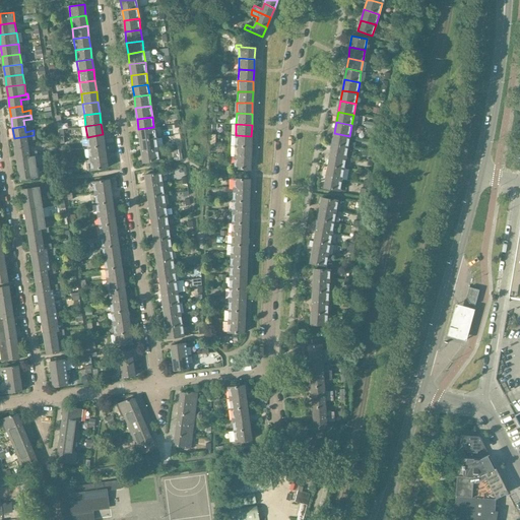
[(153,127),(138,129),(140,140),(155,138),(153,127)]
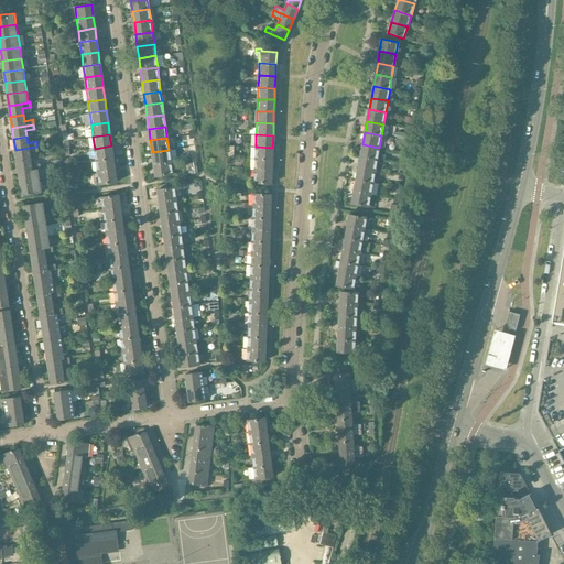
[(379,148),(362,144),(360,156),(377,160),(379,148)]
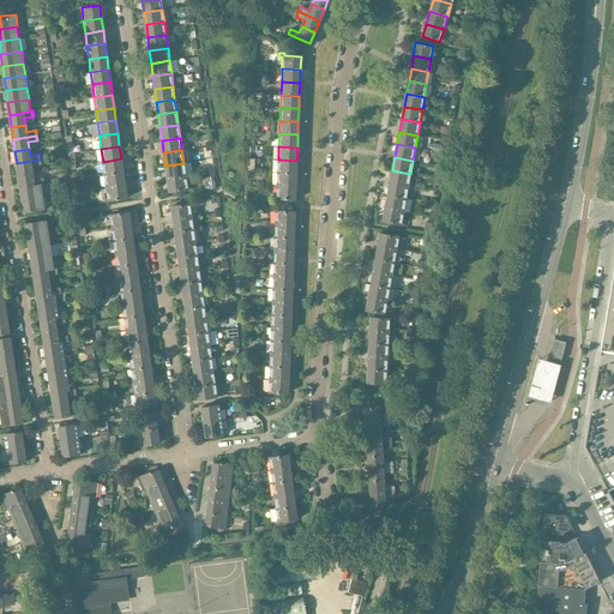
[(121,158),(103,162),(104,174),(122,172),(121,158)]
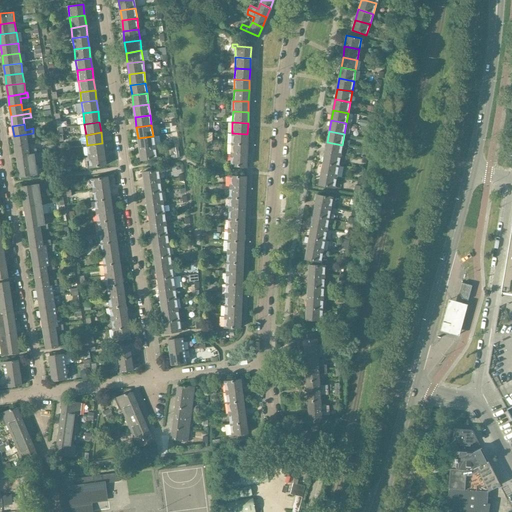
[(33,133),(14,136),(15,146),(27,144),(26,139),(34,137),(33,133)]
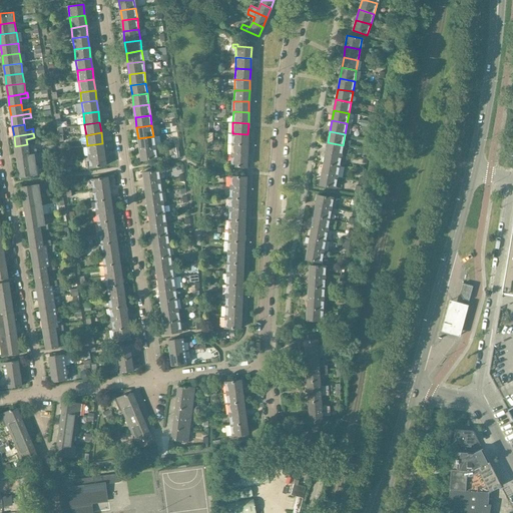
[(247,134),(232,133),(232,144),(247,144),(247,134)]
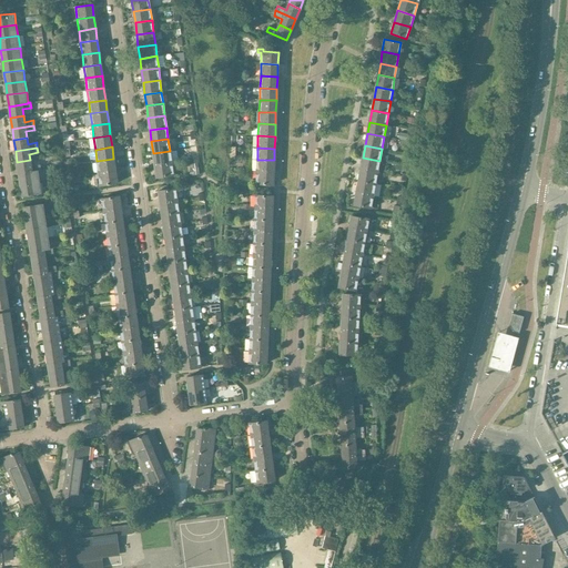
[(170,151),(153,153),(154,165),(171,163),(170,151)]
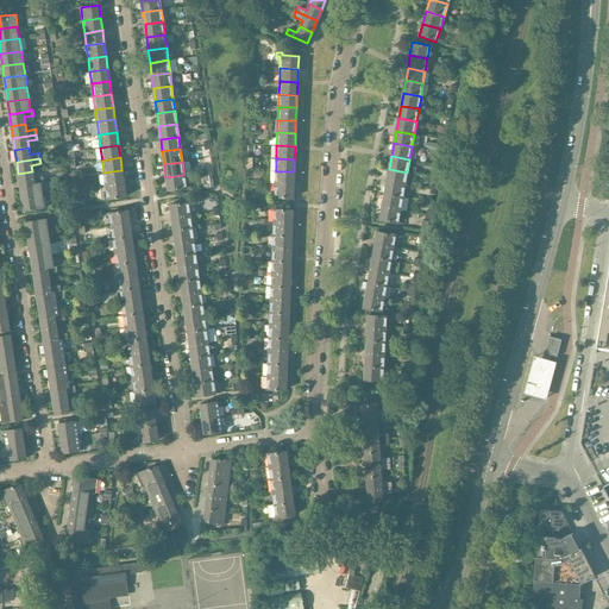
[(407,173),(389,169),(387,181),(405,184),(407,173)]
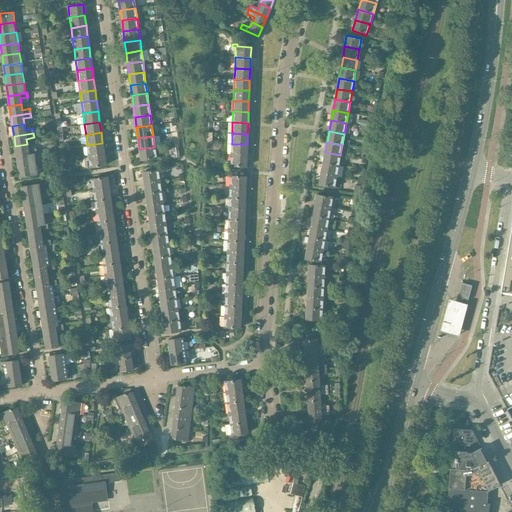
[(102,143),(87,145),(89,156),(104,154),(102,143)]
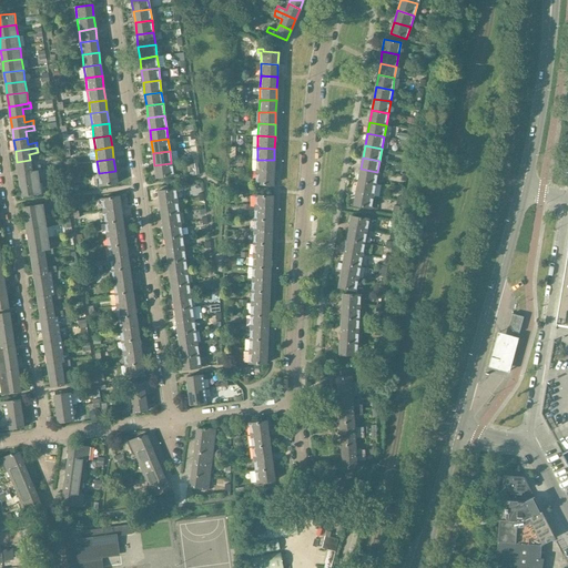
[(31,166),(30,160),(17,162),(19,173),(38,170),(38,171),(40,171),(40,170),(47,169),(47,164),(31,166)]
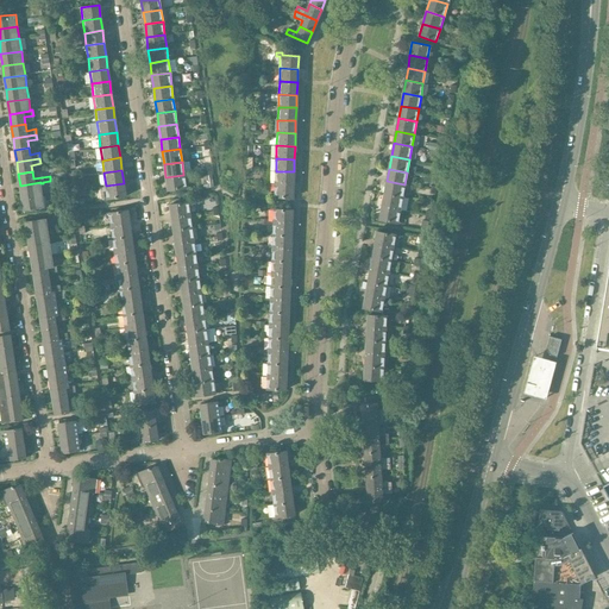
[(294,171),(276,171),(275,183),(293,184),(294,171)]
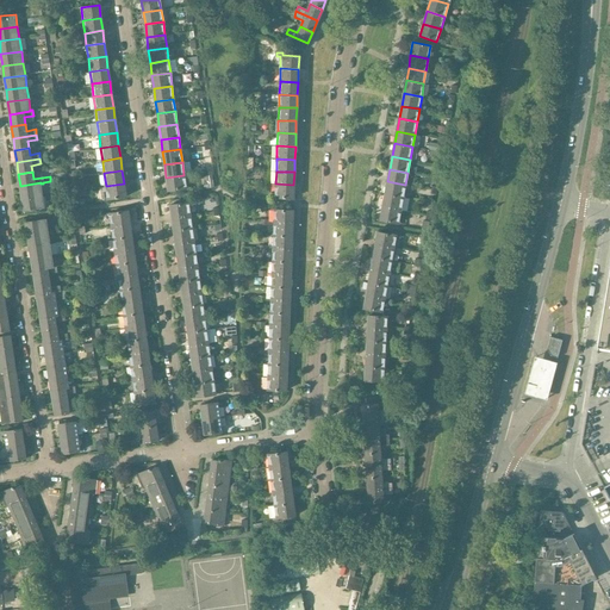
[(184,175),(166,178),(168,191),(186,188),(184,175)]
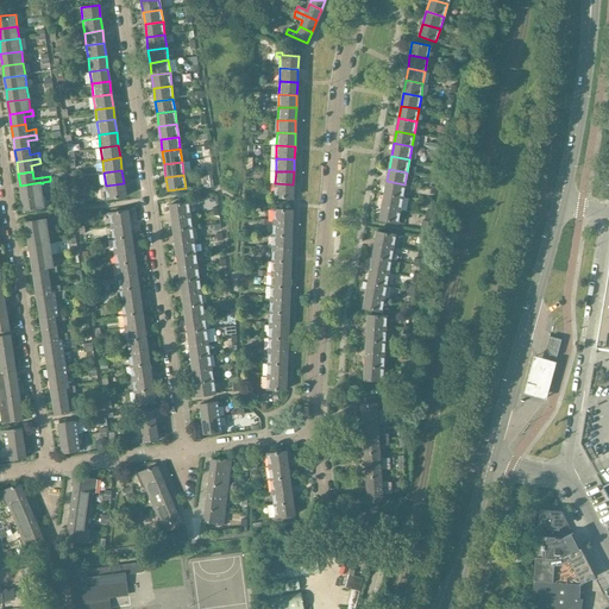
[(405,184),(387,181),(384,194),(402,198),(405,184)]
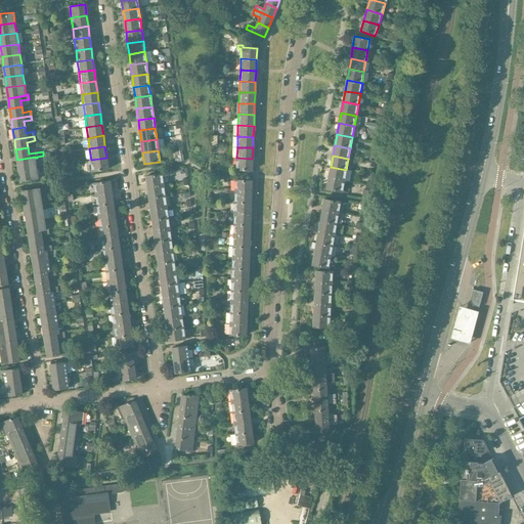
[(35,157),(17,160),(18,170),(37,168),(35,158),(35,157)]
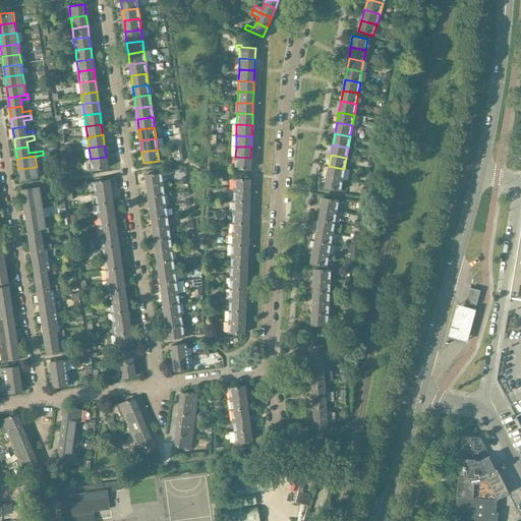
[(106,157),(91,159),(92,170),(107,168),(106,157)]
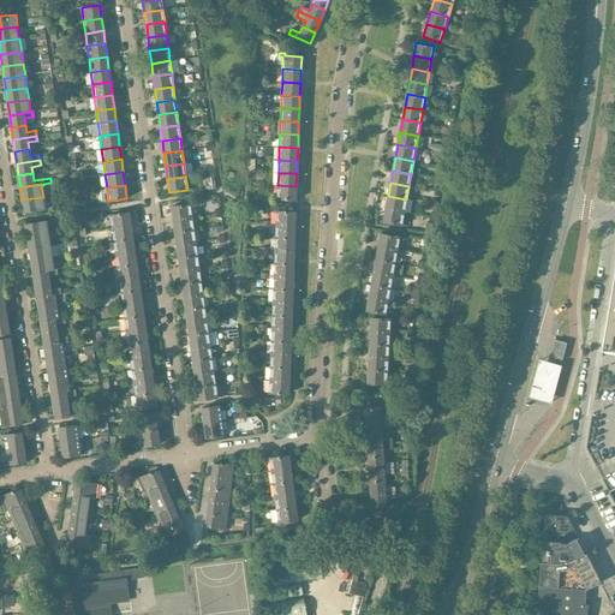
[(296,186),(278,185),(278,199),(296,201),(296,186)]
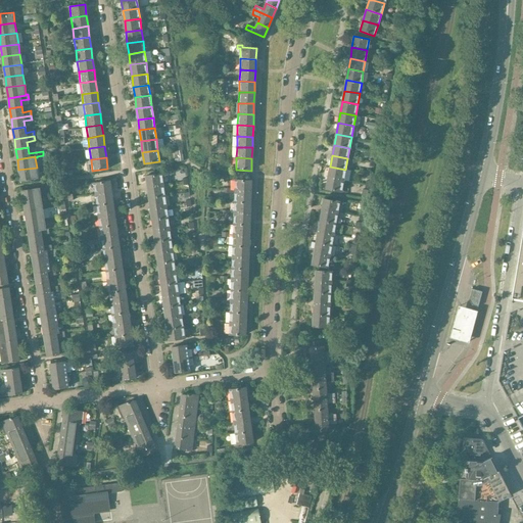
[(345,170),(330,167),(328,178),(343,180),(345,170)]
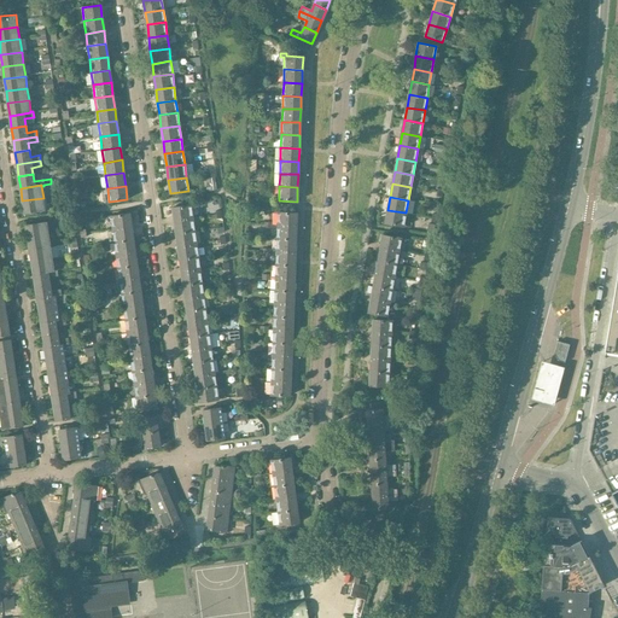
[(44,198),(22,200),(24,214),(45,210),(44,198)]
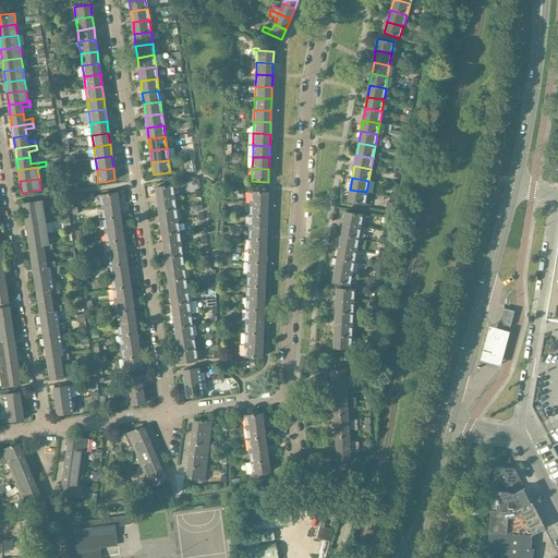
[(156,187),(157,199),(173,197),(172,185),(156,187)]
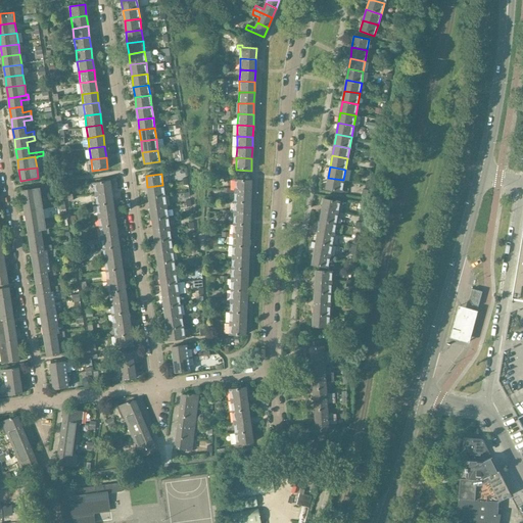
[(343,180),(328,178),(326,189),(341,192),(343,180)]
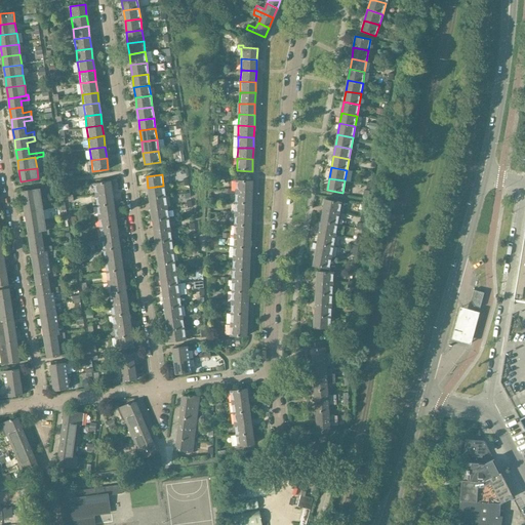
[(236,180),(236,192),(251,192),(252,180),(236,180)]
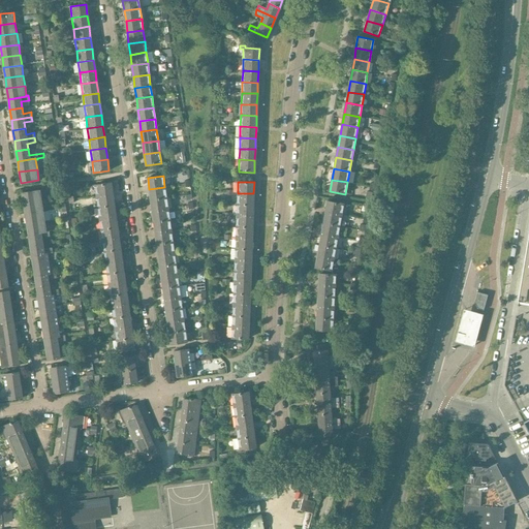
[(95,185),(97,196),(113,194),(111,183),(95,185)]
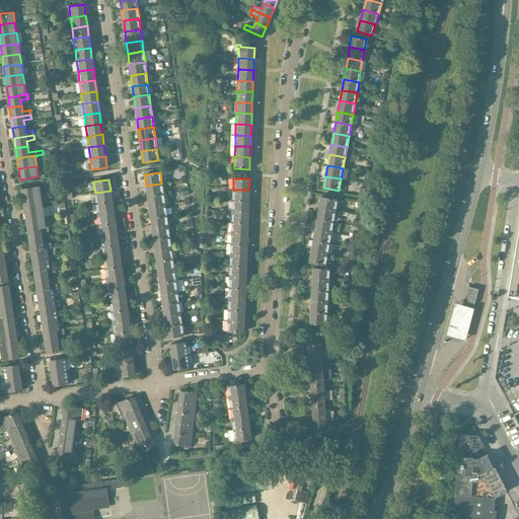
[(161,183),(146,186),(148,196),(163,194),(161,183)]
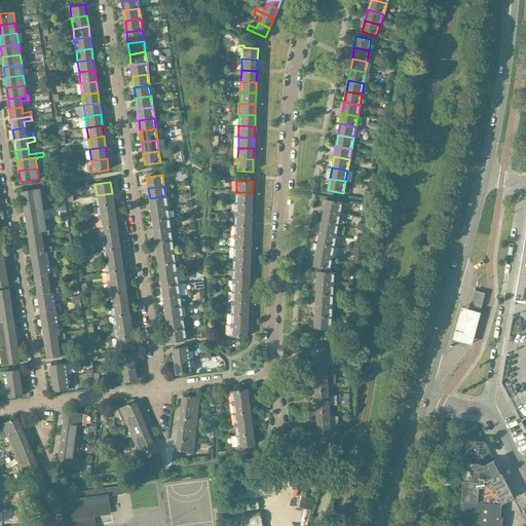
[(22,191),(24,202),(41,199),(40,189),(22,191)]
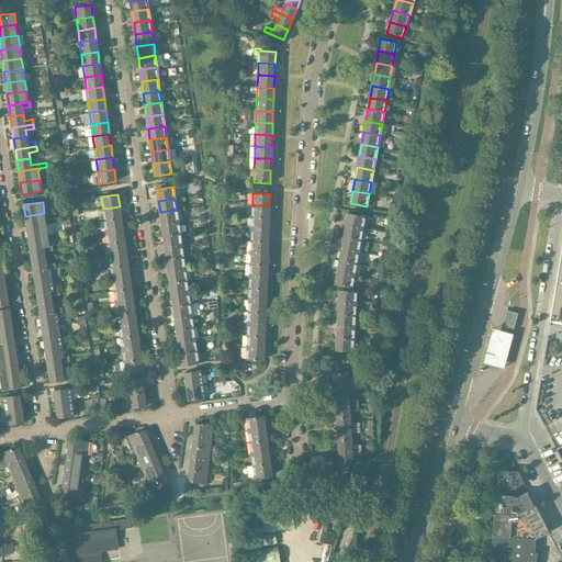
[(269,205),(253,205),(253,217),(269,217),(269,205)]
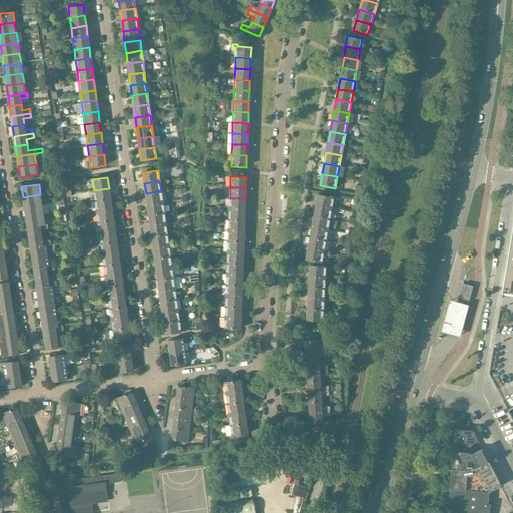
[(109,188),(94,190),(95,201),(110,198),(109,188)]
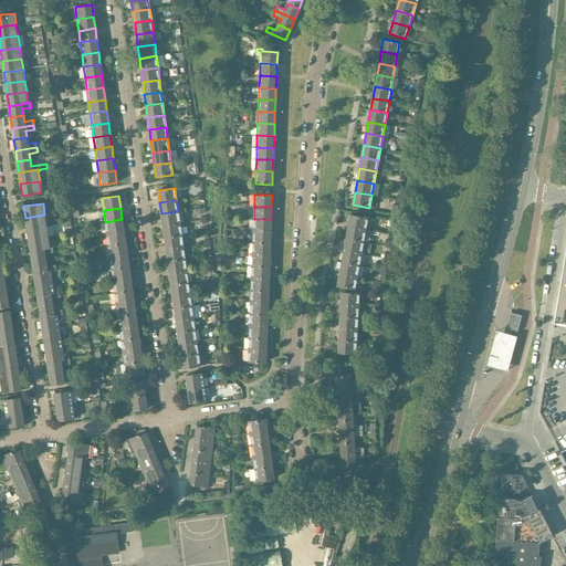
[(178,211),(161,213),(163,226),(179,223),(178,211)]
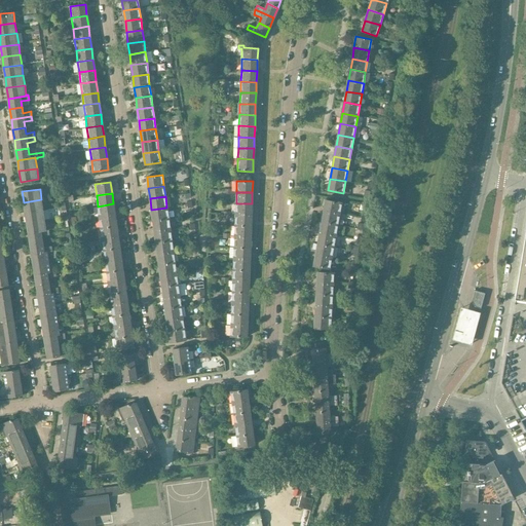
[(41,199),(24,202),(26,213),(43,210),(41,199)]
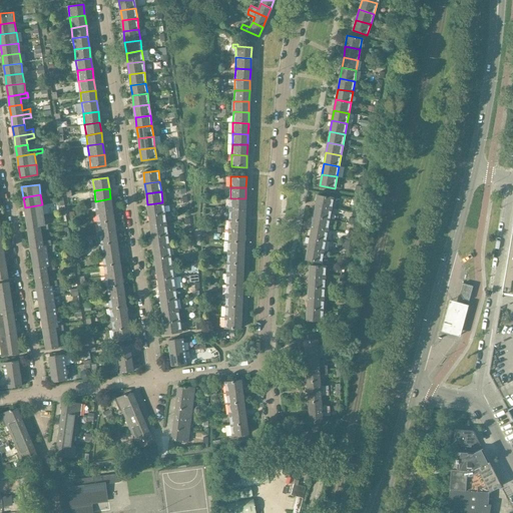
[(318,194),(316,205),(331,208),(333,197),(318,194)]
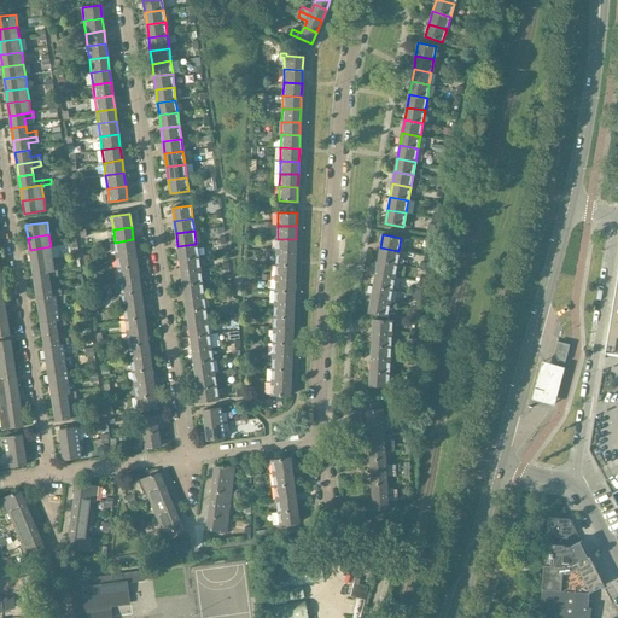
[(133,239),(115,243),(117,255),(135,252),(133,239)]
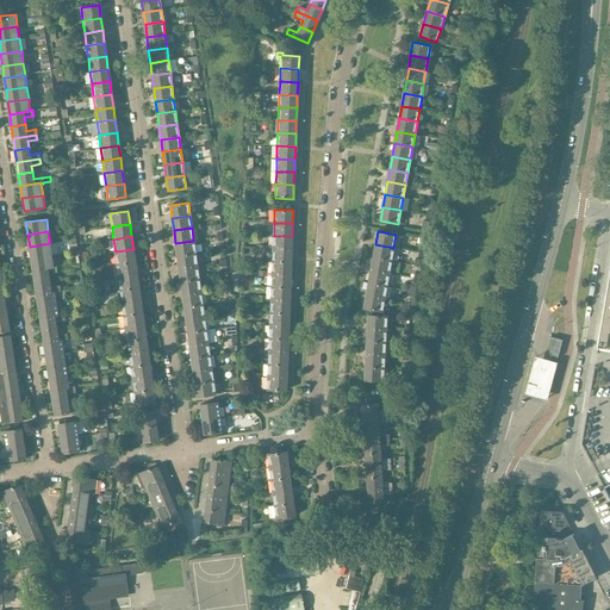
[(292,236),(274,236),(273,248),(291,249),(292,236)]
